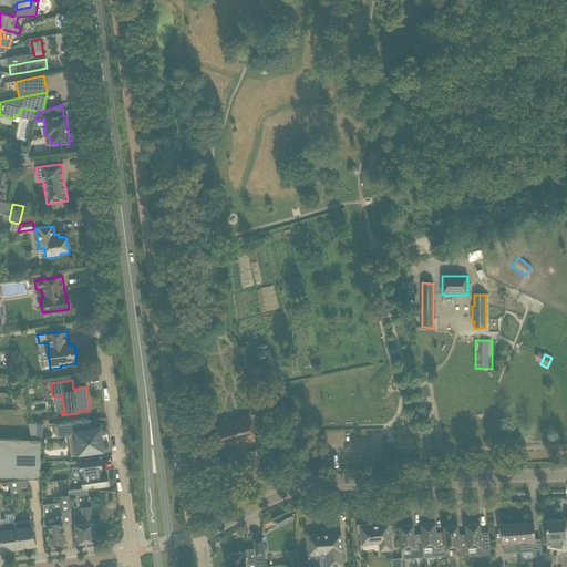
[(22,394),(17,394),(18,410),(27,409),(22,394)]
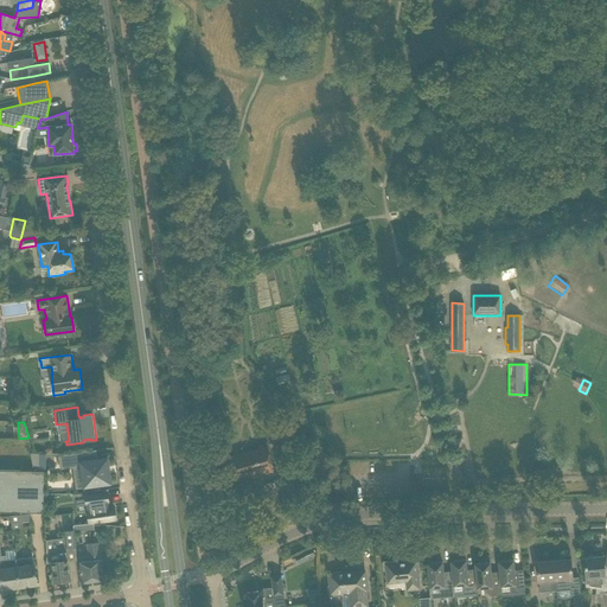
[(288,435),(273,439),(276,452),(292,447),(288,435)]
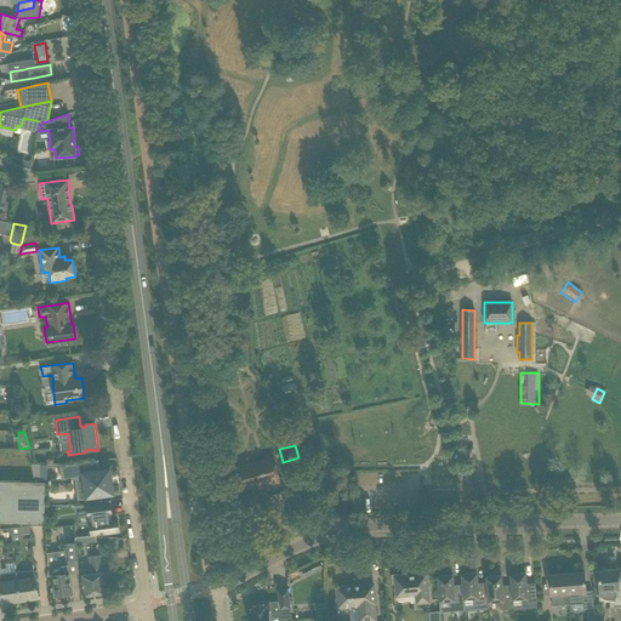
[(281,483),(278,471),(273,456),(234,467),(241,493),(263,486),(263,488),(281,483)]
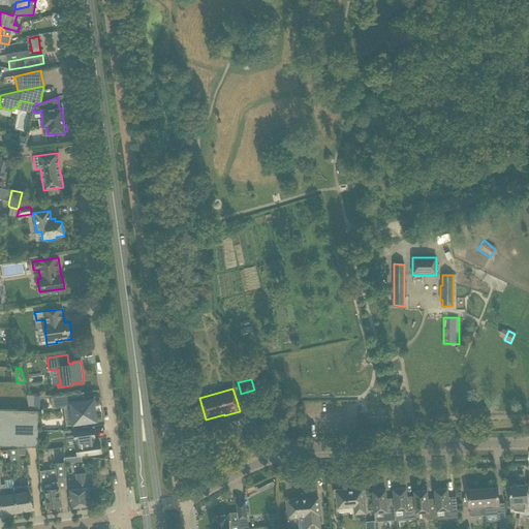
[(84,393),(53,397),(53,398),(54,406),(65,405),(67,405),(68,408),(71,407),(73,423),(79,423),(80,423),(82,422),(83,428),(92,427),(91,421),(96,419),(93,399),(90,399),(85,400),(84,393)]
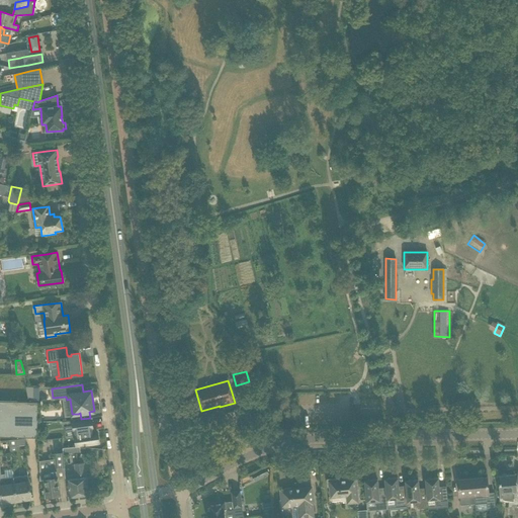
[(0,436),(0,437),(37,437),(37,407),(37,403),(33,402),(33,386),(26,386),(28,402),(0,401),(0,436)]
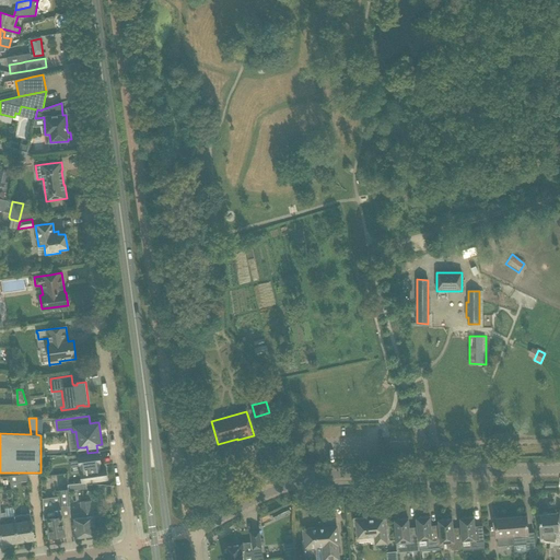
[(79,457),(81,471),(82,481),(94,479),(94,481),(106,479),(105,467),(103,468),(100,468),(98,465),(98,463),(100,463),(98,454),(79,457)]
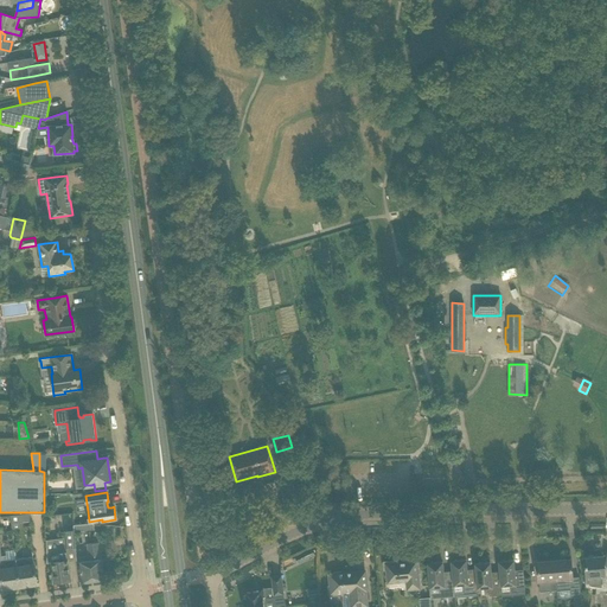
[(66,549),(76,547),(75,534),(74,531),(74,530),(64,531),(65,544),(57,544),(58,548),(46,549),(46,563),(51,563),(52,570),(51,570),(51,573),(52,573),(53,582),(70,580),(66,549)]
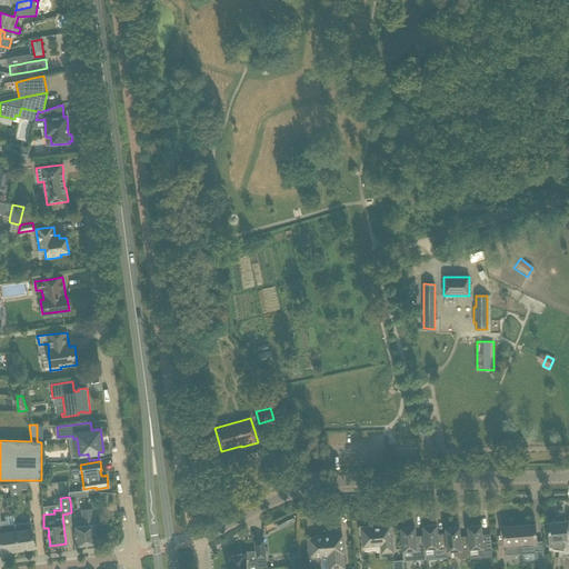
[(92,508),(89,509),(89,505),(80,506),(82,520),(73,522),(77,546),(98,543),(92,508)]
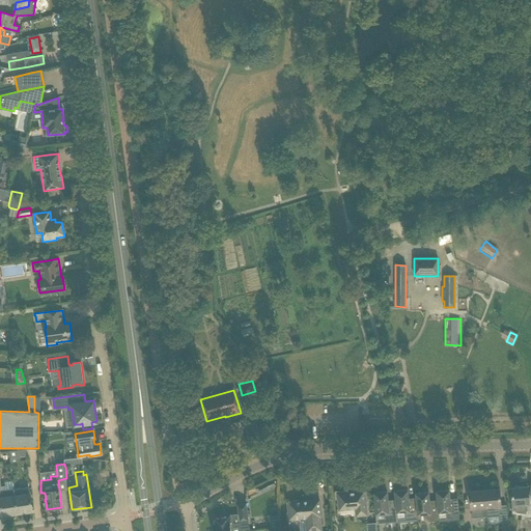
[(0,479),(0,503),(2,515),(3,515),(3,514),(18,512),(15,490),(6,491),(6,486),(1,486),(0,479)]
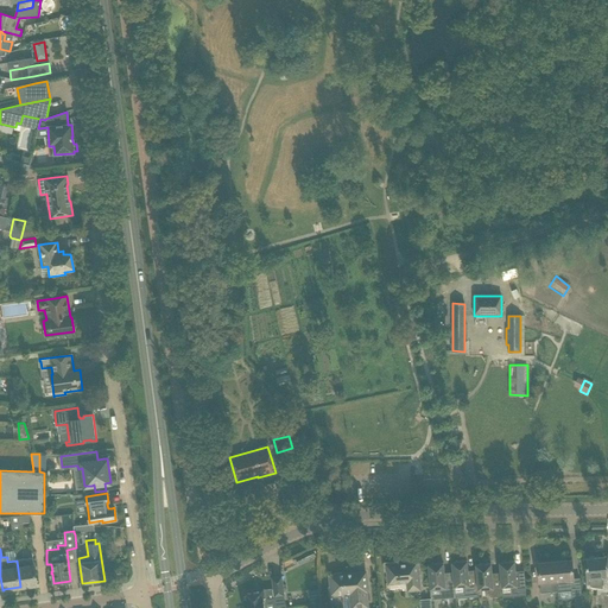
[(298,567),(315,558),(312,552),(308,555),(296,561),(298,567)]
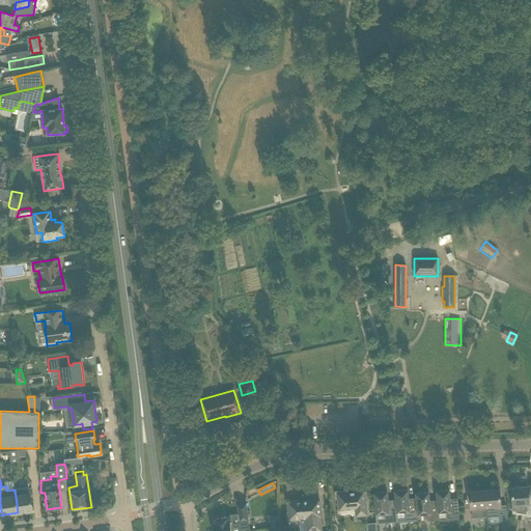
[(32,510),(29,487),(15,490),(18,512),(31,510),(31,511),(32,510)]
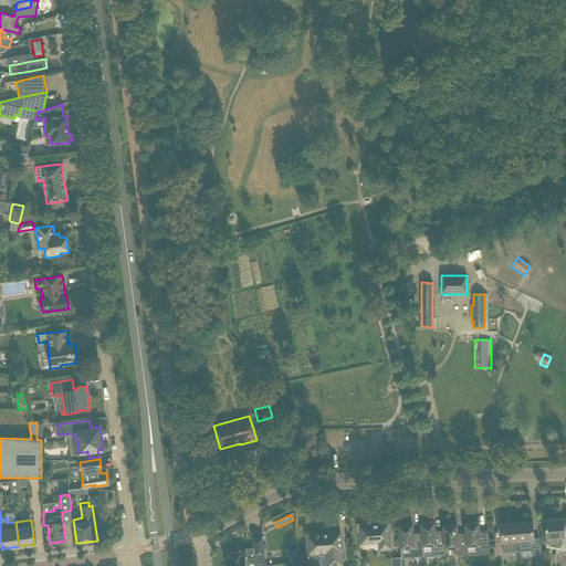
[(565,565),(565,527),(563,527),(562,520),(545,521),(546,537),(545,537),(546,547),(555,548),(554,562),(561,563),(559,565),(565,565)]
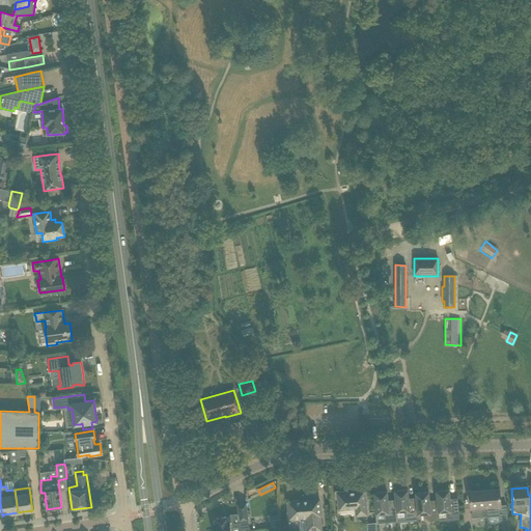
[(417,514),(416,501),(409,501),(408,490),(394,491),(395,503),(396,512),(404,512),(407,518),(417,516),(417,514)]
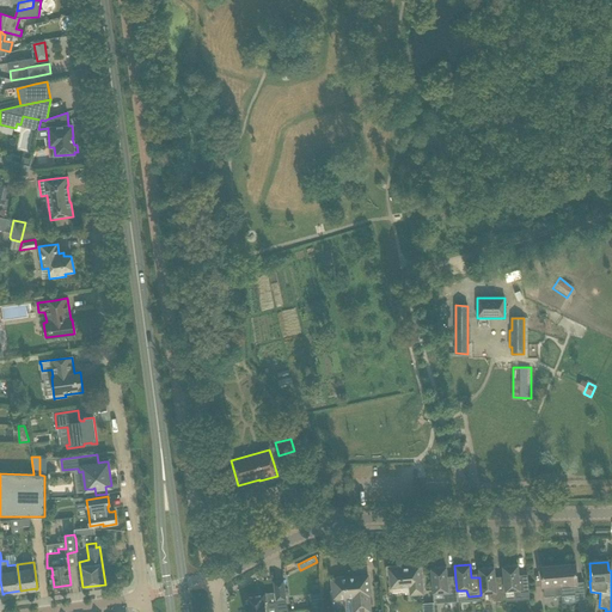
[(502,567),(503,580),(505,592),(513,591),(516,598),(530,597),(527,577),(519,579),(518,564),(502,567)]
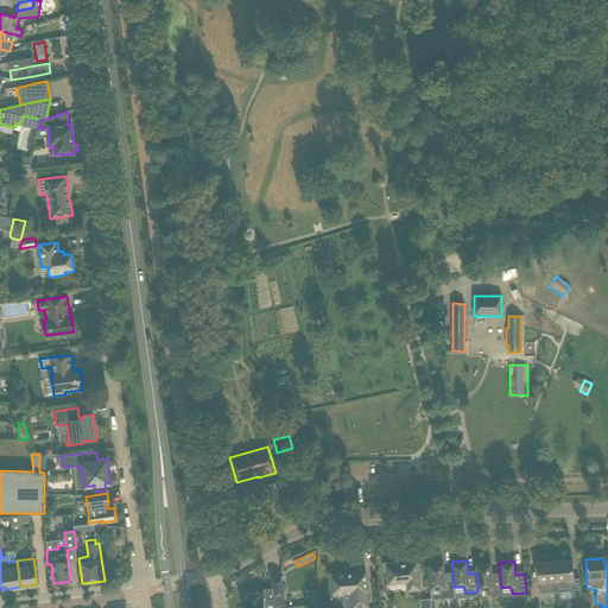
[(574,587),(572,572),(571,561),(563,562),(564,562),(555,563),(557,591),(567,590),(567,588),(574,587)]
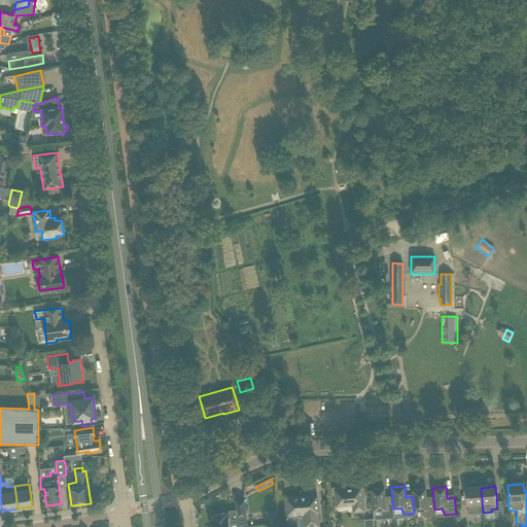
[(360,488),(345,489),(345,487),(332,488),(334,495),(336,495),(337,505),(352,504),(352,513),(364,512),(363,502),(361,502),(360,488)]
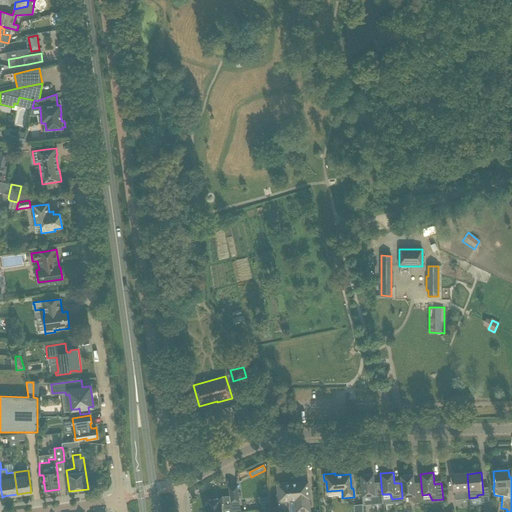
[(382,494),(381,485),(374,485),(373,474),(360,475),(362,496),(369,496),(372,501),(383,500),(382,494)]
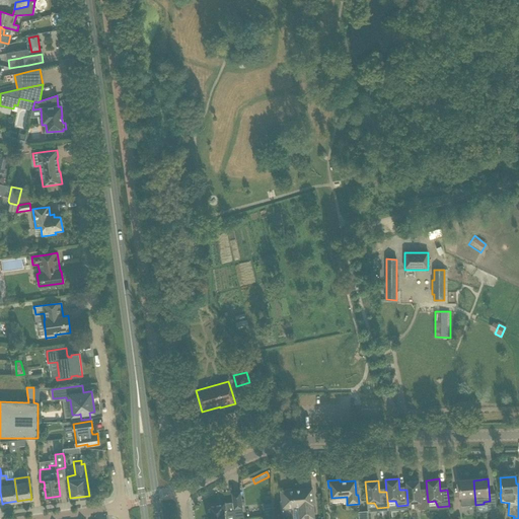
[(428,502),(427,492),(420,493),(419,480),(405,482),(406,490),(408,503),(415,503),(419,510),(429,509),(428,502)]
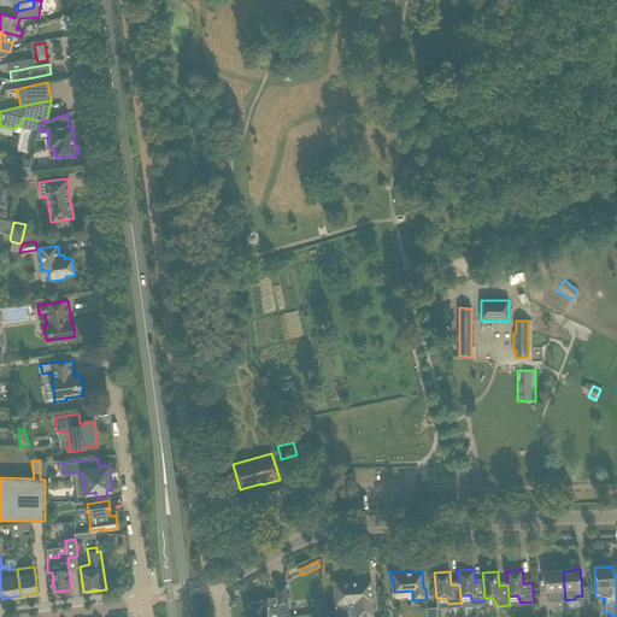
[(565,600),(563,571),(554,573),(554,571),(546,573),(547,591),(548,601),(565,600)]
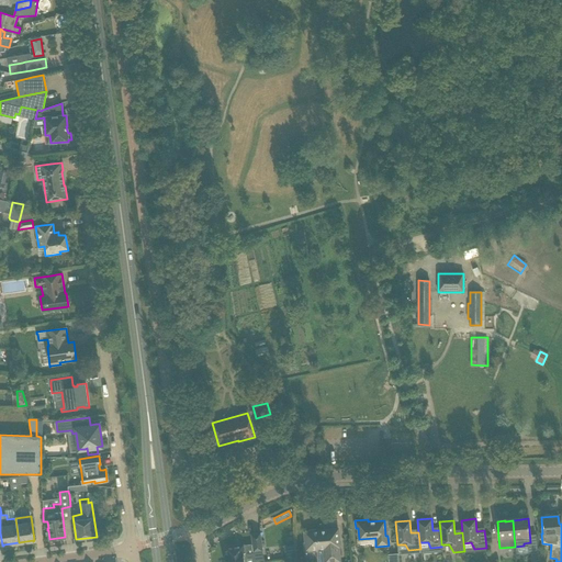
[(339,547),(339,540),(338,529),(305,532),(305,543),(304,543),(305,552),(317,551),(318,560),(319,561),(321,561),(322,561),(325,561),(339,561),(338,547),(339,547)]
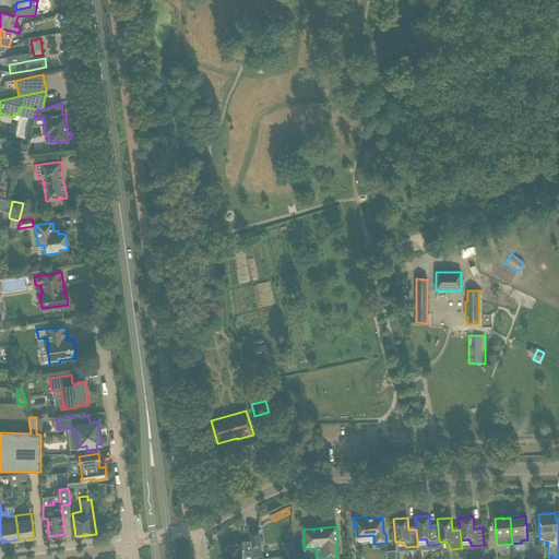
[(261,547),(259,530),(250,531),(251,542),(224,545),(225,551),(224,552),(224,558),(241,558),(244,558),(242,555),(252,552),(252,548),(261,547)]
